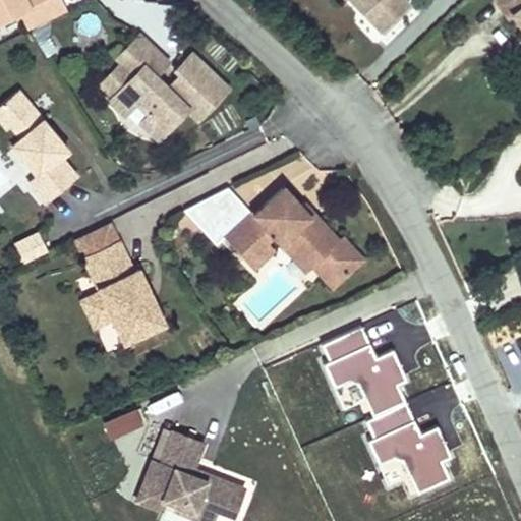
[(25,0),(0,0),(0,20),(20,11),(30,30),(65,12),(59,0),(41,0),(29,6),(25,0)]
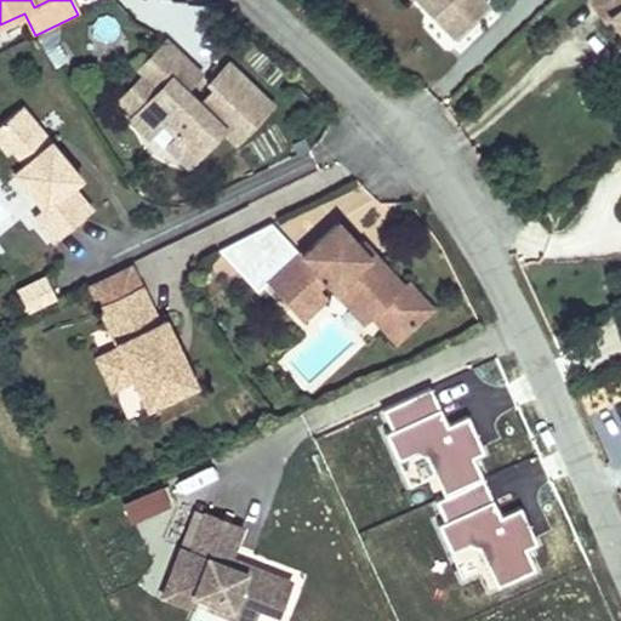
[(438,10),(428,0),(419,0),(433,15),(438,10)]
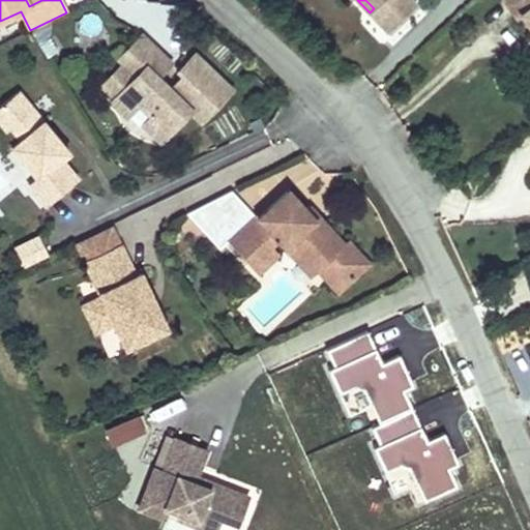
[(417,5),(412,0),(365,0),(374,8),(370,12),(388,33),(417,5)]
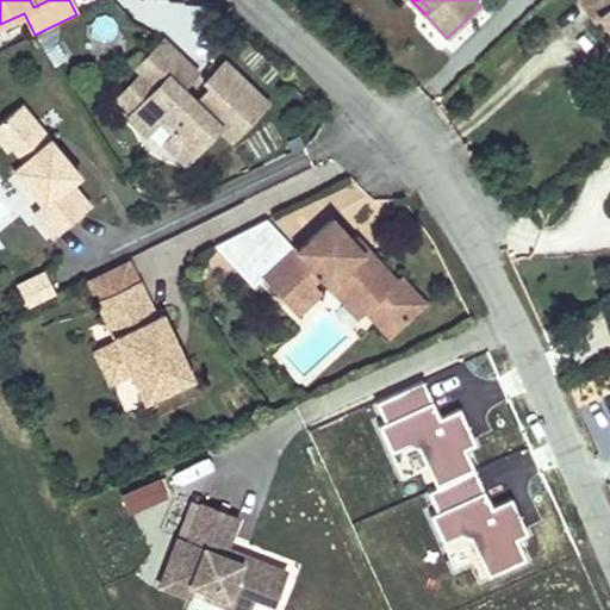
[(609,0),(580,0),(596,20),(601,17),(609,30),(609,0)]
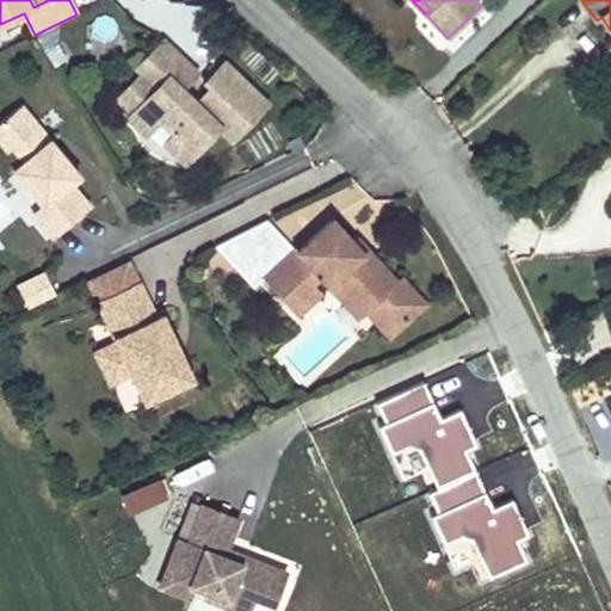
[(232,141),(267,103),(224,62),(205,82),(210,87),(196,103),(189,96),(184,99),(178,93),(183,90),(197,73),(162,41),(136,68),(142,74),(156,88),(134,112),(128,118),(146,135),(161,119),(172,130),(172,137),(165,144),(186,164),(218,129),(232,141)]
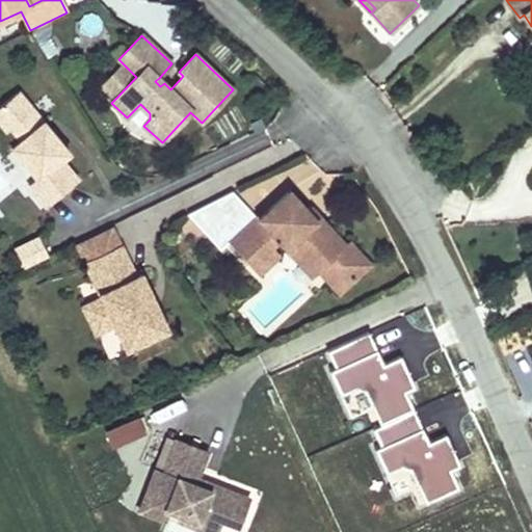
[(116,98),(136,77),(124,64),(104,85),(116,98)]
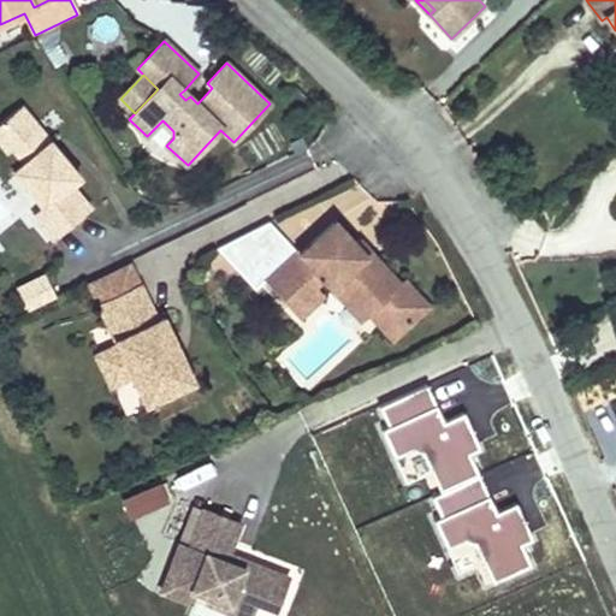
[(190,96),(184,90),(179,94),(185,100),(190,96)]
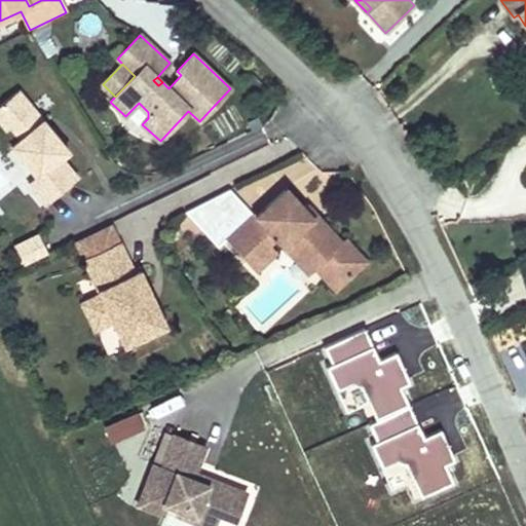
[(68,151),(49,128),(45,130),(39,123),(43,121),(17,90),(0,105),(0,121),(6,129),(10,126),(21,138),(11,146),(36,176),(28,183),(46,204),(78,178),(61,157),(68,151)]
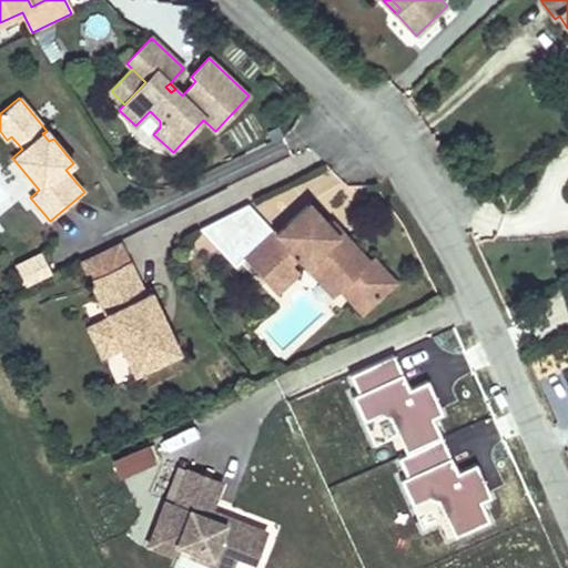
[(53,139),(47,131),(42,133),(49,141),(53,139)]
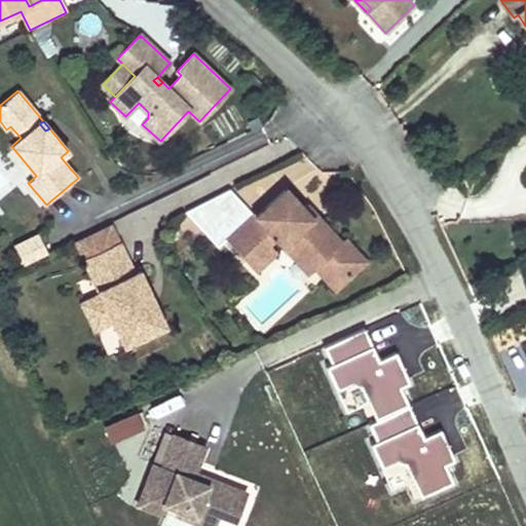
[(341,241),(316,214),(312,218),(303,208),(286,188),(256,216),(254,214),(252,216),(228,190),(185,212),(218,247),(226,239),(249,264),(269,245),(275,238),(284,247),(292,238),(317,266),(322,263),(341,285),(367,262),(345,238),(341,241)]
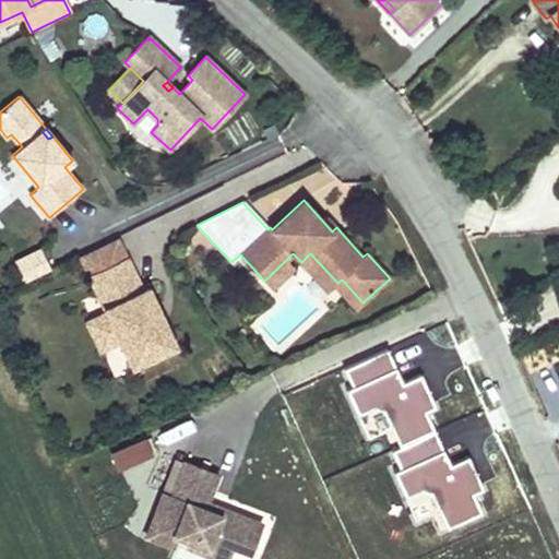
[(336,227),(326,217),(322,221),(332,232),(336,227)]
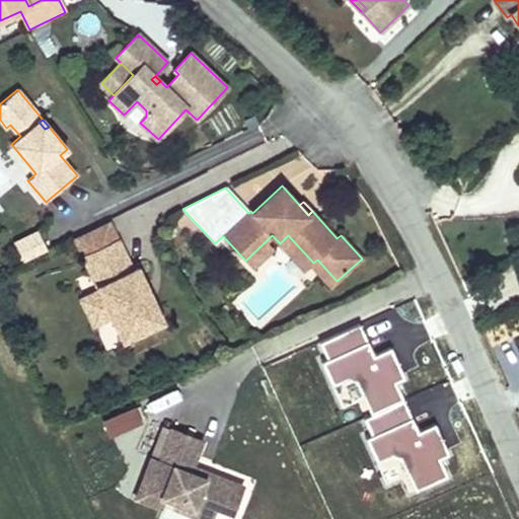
[(118,239),(108,221),(74,237),(83,255),(118,239)]
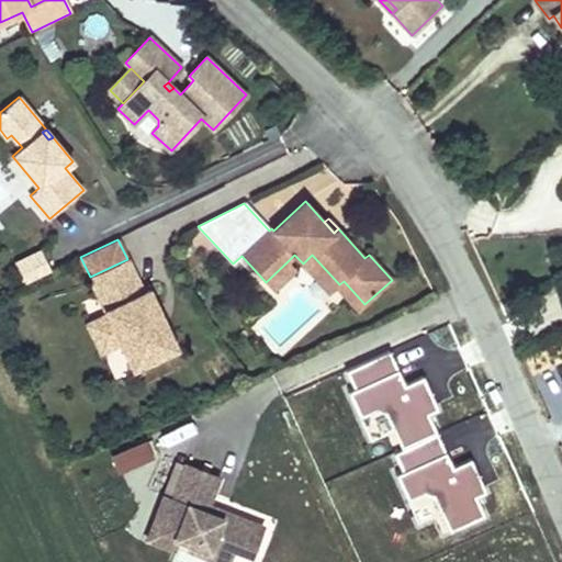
[(51,271),(42,251),(31,257),(34,261),(19,269),(26,283),(51,271)]
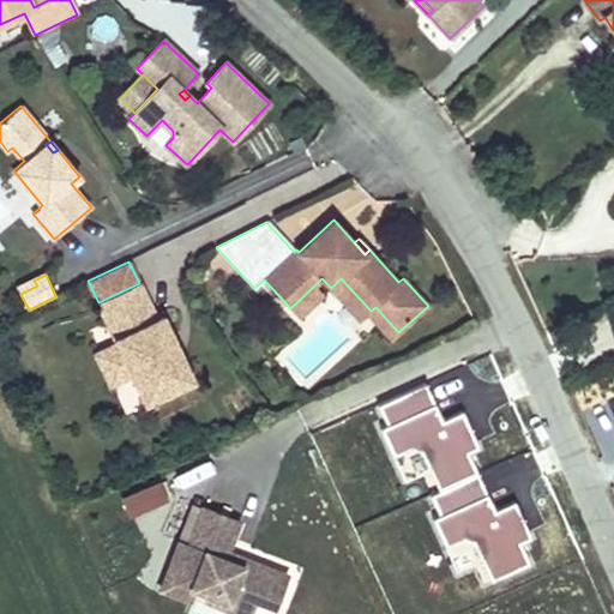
[(371,311),(341,278),(331,288),(360,320),(368,313),(371,311)]
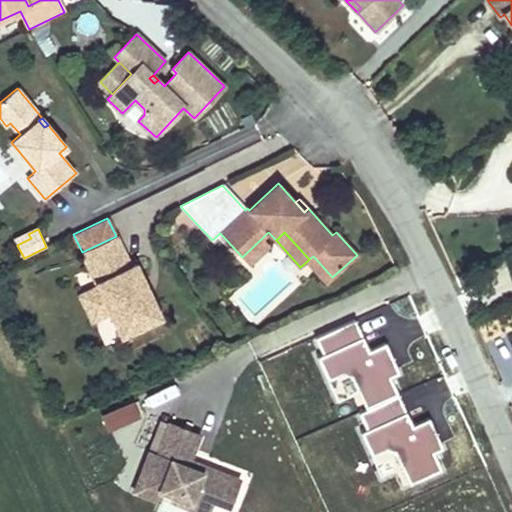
[(17,245),(31,238),(28,234),(15,240),(17,245)]
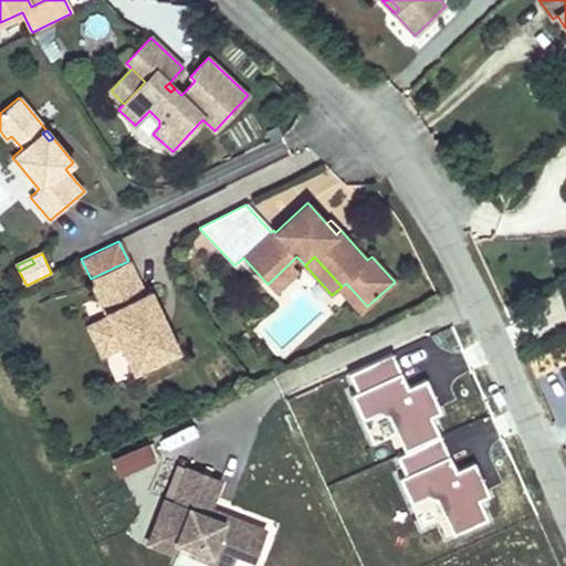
[(179,352),(167,325),(161,327),(156,315),(160,313),(150,291),(146,293),(129,260),(128,261),(91,279),(90,280),(107,316),(86,326),(101,356),(122,346),(134,374),(179,352)]
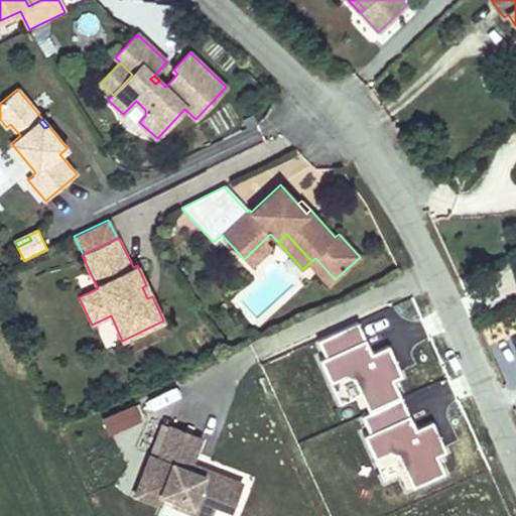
[(251,267),(271,248),(264,240),(244,259),(251,267)]
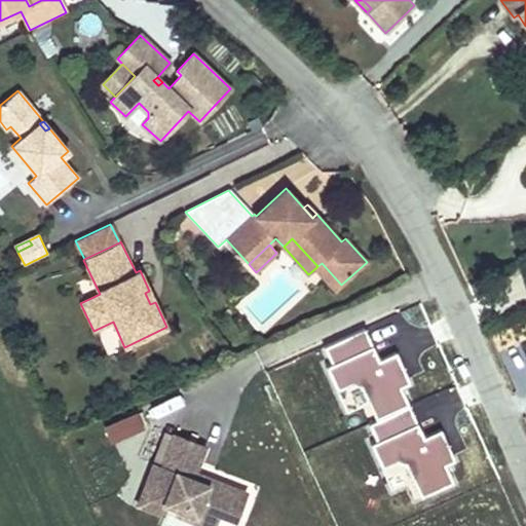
[(341,285),(322,263),(317,266),(315,268),(335,291),(341,285)]
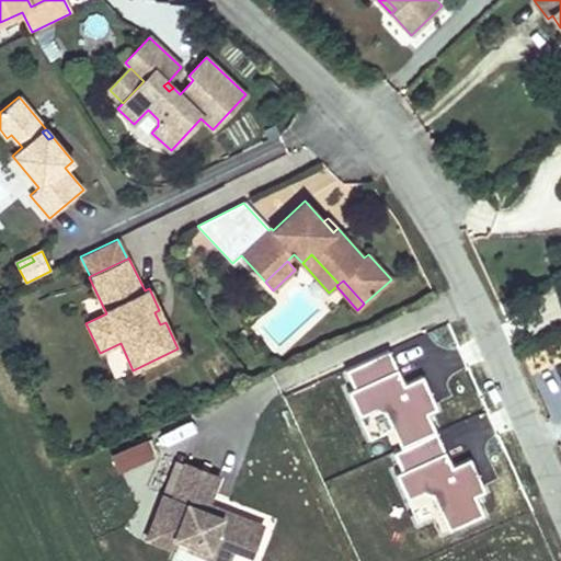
[(560,309),(553,288),(523,300),(535,332),(560,321),(560,309)]
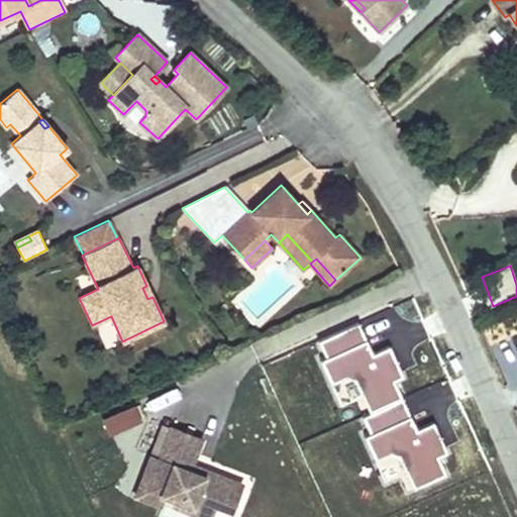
[(152,297),(146,286),(142,288),(147,299),(152,297)]
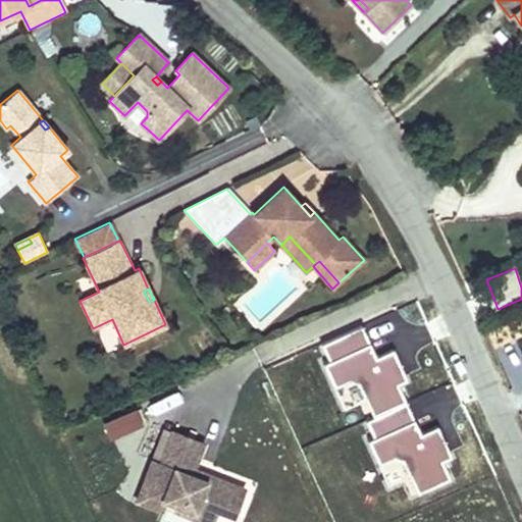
[(376,359),(362,327),(325,345),(332,360),(324,364),(335,388),(358,378),(375,416),(367,420),(374,436),(369,439),(380,464),(401,454),(389,430),(414,420),(398,385),(407,380),(394,351),(376,359)]
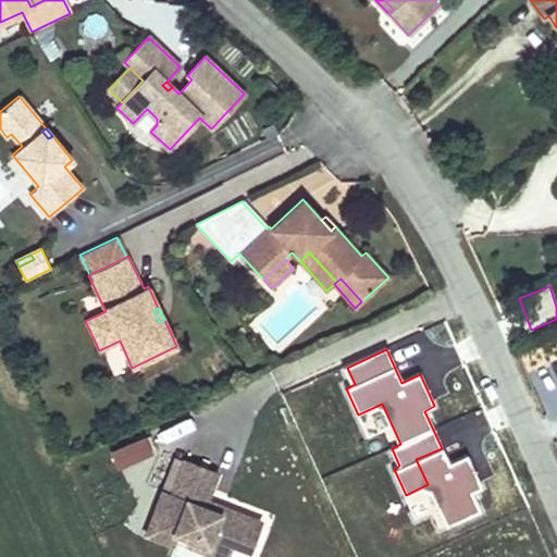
[(145,442),(107,453),(112,471),(150,460),(145,442)]
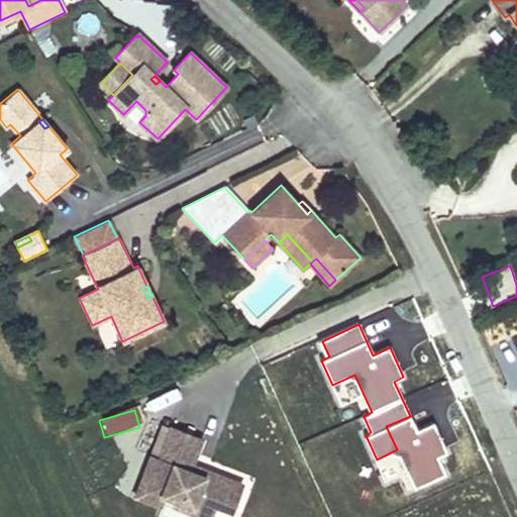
[(231,512),(241,484),(205,470),(203,476),(195,474),(197,467),(191,464),(201,438),(171,427),(159,459),(150,456),(135,497),(158,505),(162,496),(176,501),(192,507),(195,499),(214,506),(231,512)]
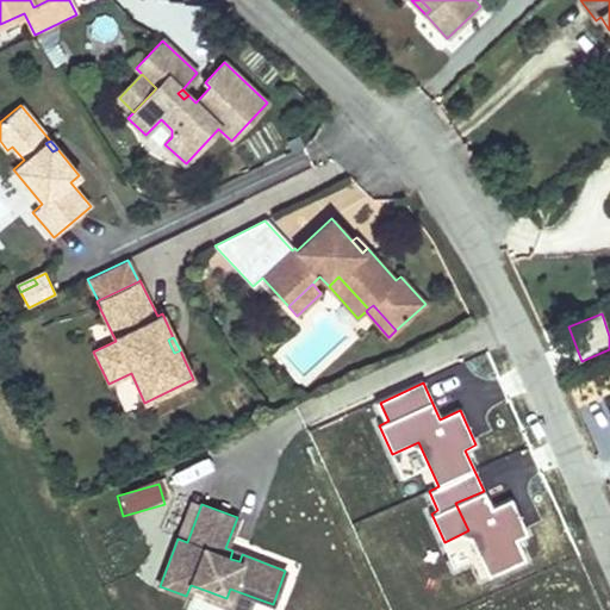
[(240,561),(242,554),(232,551),(230,559),(240,561)]
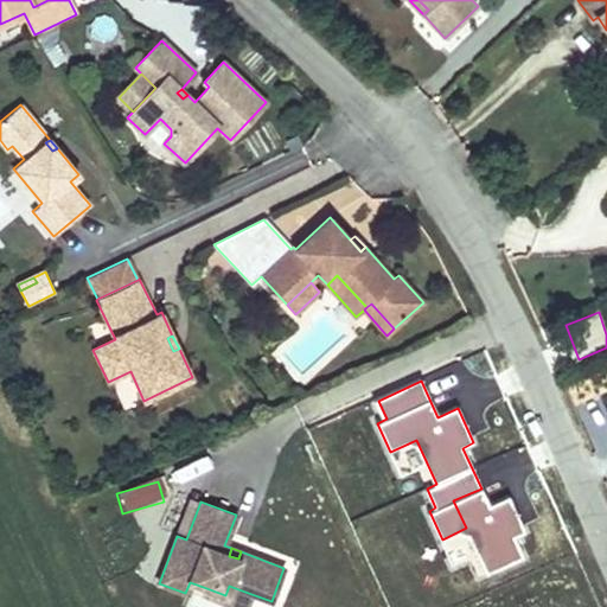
[(236,606),(246,606),(251,594),(229,586),(225,595),(206,588),(203,595),(236,606)]
